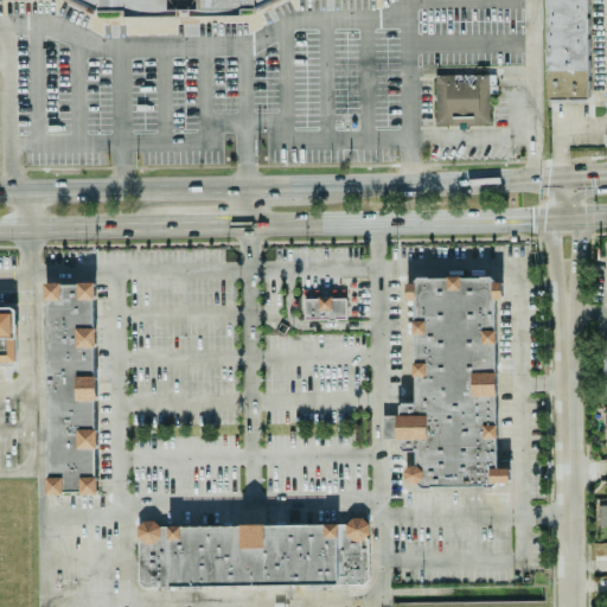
[(1,0),(1,5),(123,4),(123,17),(241,16),(240,0),(1,0)]
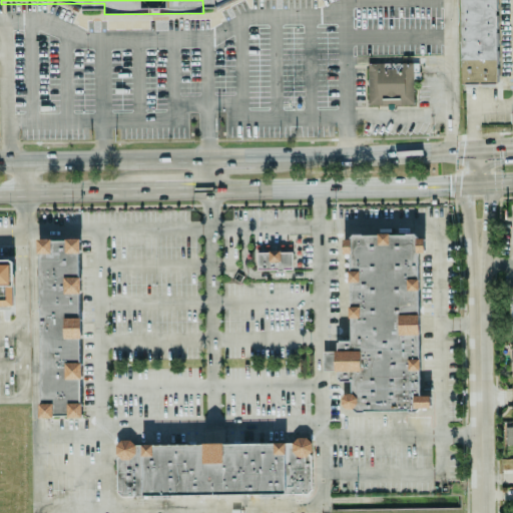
[(512,0),(458,0),(460,84),(496,84),(494,0),(512,0)]
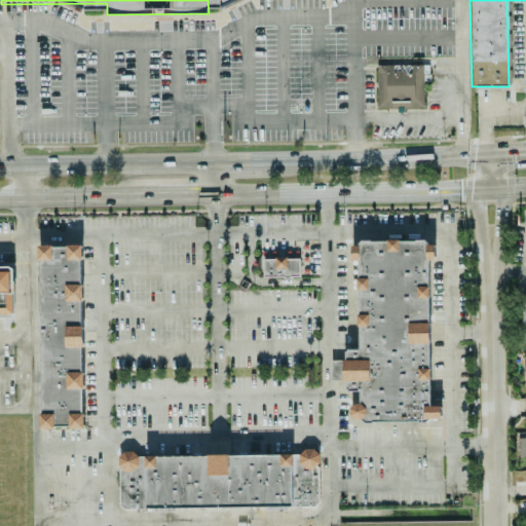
[(377,107),(423,107),(423,65),(376,65),(377,107)]
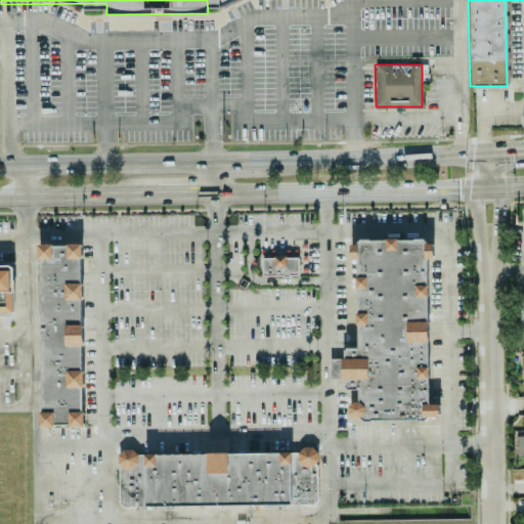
[(358,401),(357,390),(345,390),(344,348),(357,348),(355,239),(427,238),(429,404),(438,404),(438,417),(429,417),(430,421),(358,423),(358,418),(355,418),(352,417),(350,415),(349,412),(348,409),(349,406),(351,403),(354,402),(358,401)]
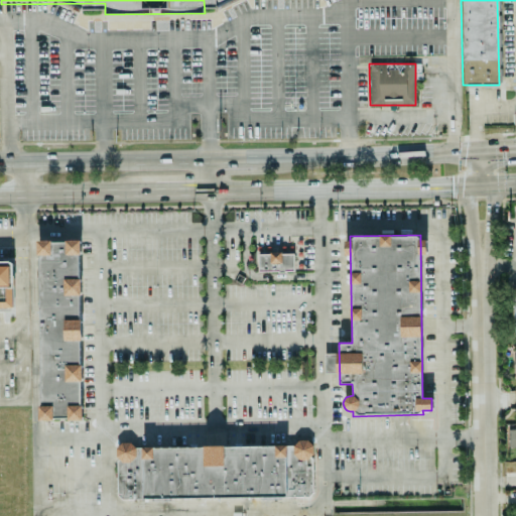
[(41,417),(38,243),(79,242),(81,417),(41,417)]
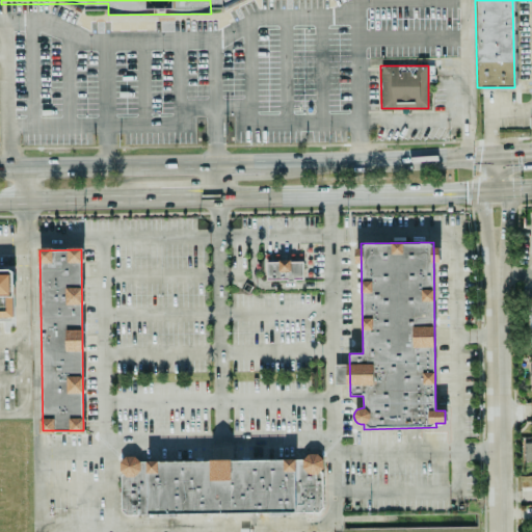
[(266,281),(303,280),(302,261),(266,261),(266,281)]
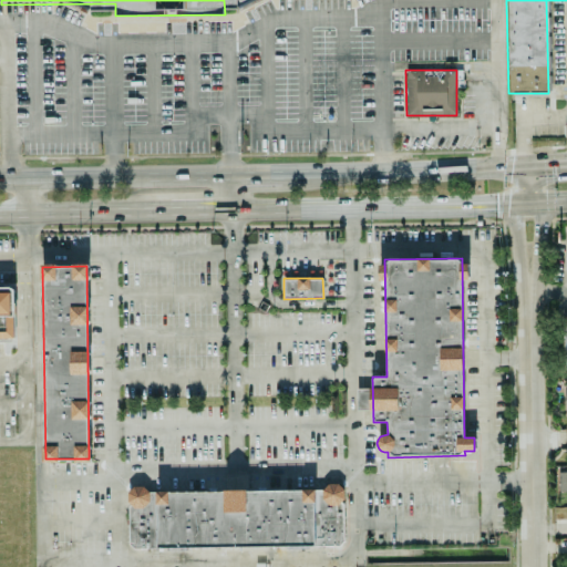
[(13,317),(13,338),(0,338),(0,287),(10,287),(14,289),(14,317),(13,317)]
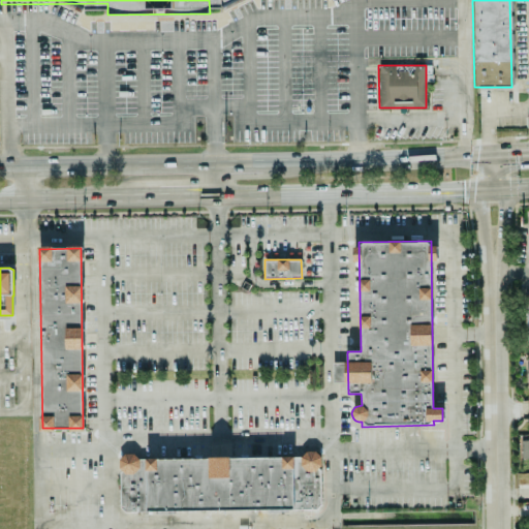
[(138,458),(303,456),(306,450),(316,450),(321,456),(321,465),(319,466),(320,504),(315,509),(125,511),(119,506),(119,458),(124,453),(133,454),(138,458)]
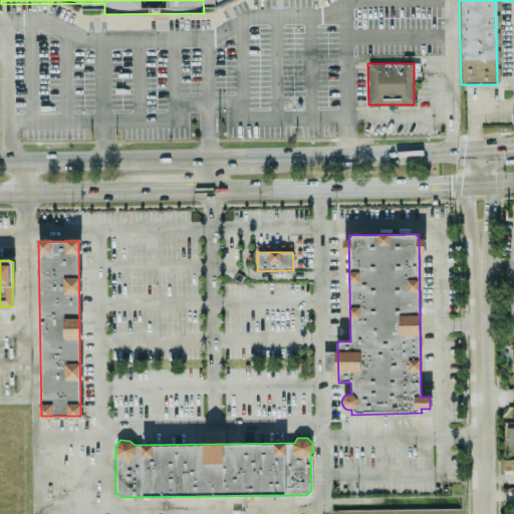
All buildings are outlined.
